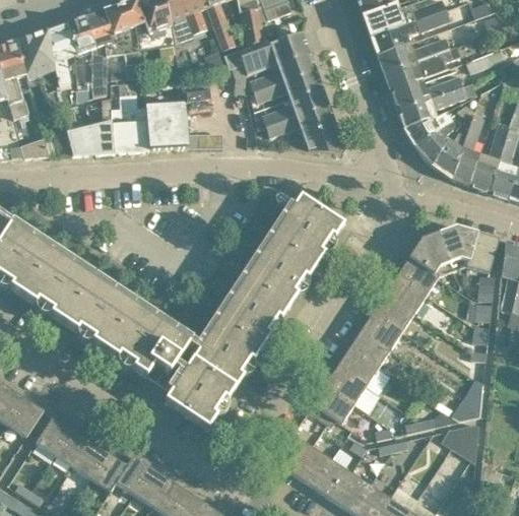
[(131,0),(105,9),(113,34),(108,53),(108,55),(124,54),(127,72),(125,73),(125,70),(113,71),(111,78),(141,76),(140,64),(138,49),(136,26),(146,21),(138,0),(131,0)]
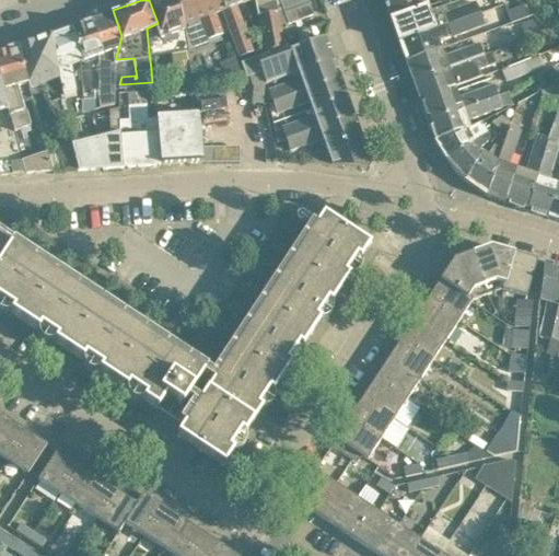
[(158,23),(147,29),(149,53),(172,49),(175,69),(191,67),(188,49),(184,21),(183,21),(177,0),(149,0),(158,23)]
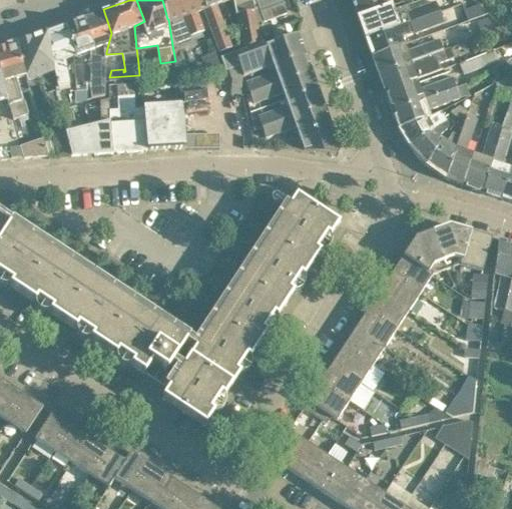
[(168,19),(172,45),(206,33),(204,27),(206,26),(199,8),(191,11),(187,0),(162,0),(167,19),(168,19)]
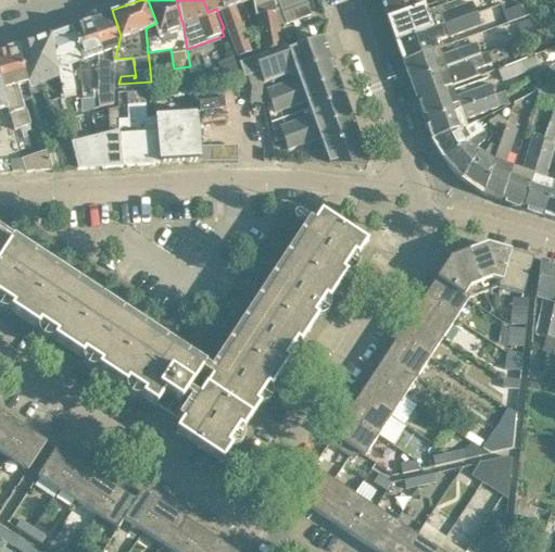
[(203,0),(207,12),(216,9),(223,7),(224,7),(222,0),(203,0)]
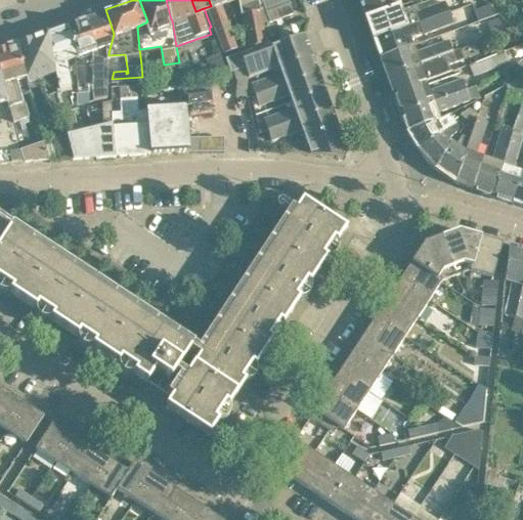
[(209,0),(211,6),(210,6),(218,29),(230,25),(223,2),(228,0),(209,0)]
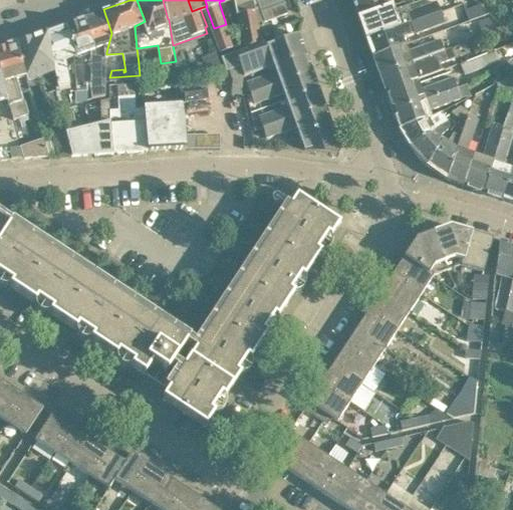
[(224,0),(235,0),(236,7),(244,46),(262,39),(258,21),(288,10),(284,0),(224,0)]
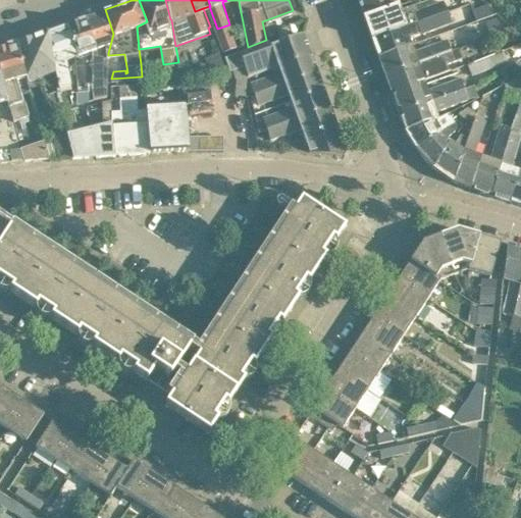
[(359,0),(364,15),(396,4),(395,0),(359,0)]
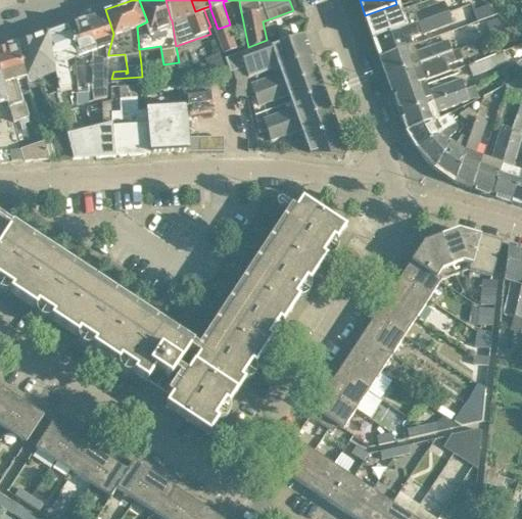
[(396,4),(365,15),(367,19),(373,37),(448,9),(445,0),(439,0),(418,8),(415,1),(398,8),(396,4)]
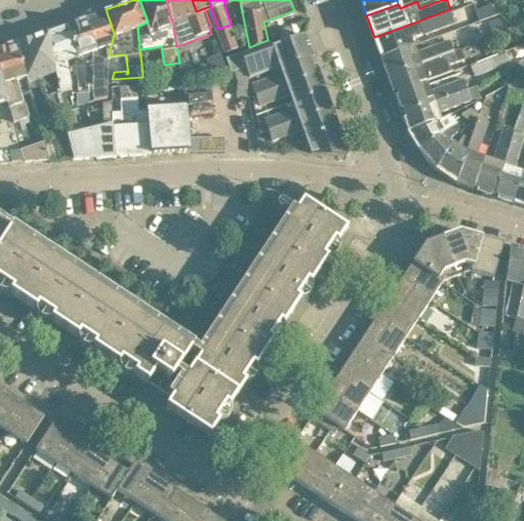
[(109,94),(109,53),(114,34),(106,9),(86,16),(85,17),(96,48),(92,49),(92,83),(94,98),(109,94)]
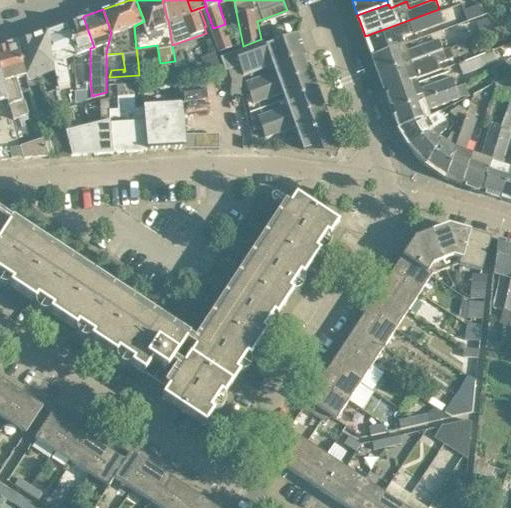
[(439,9),(365,36),(371,52),(403,41),(400,35),(443,20),(439,9)]
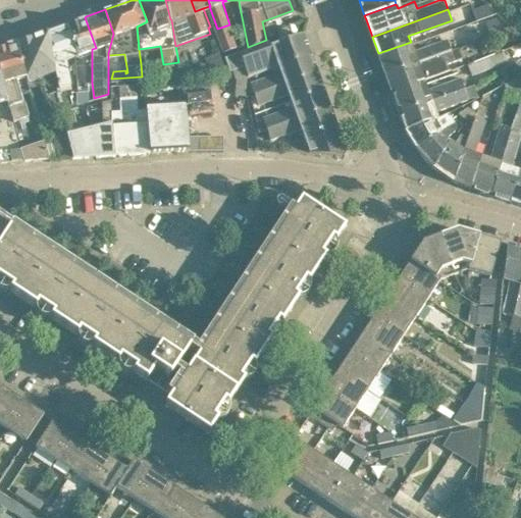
[(498,15),(485,19),(490,35),(503,30),(498,15)]
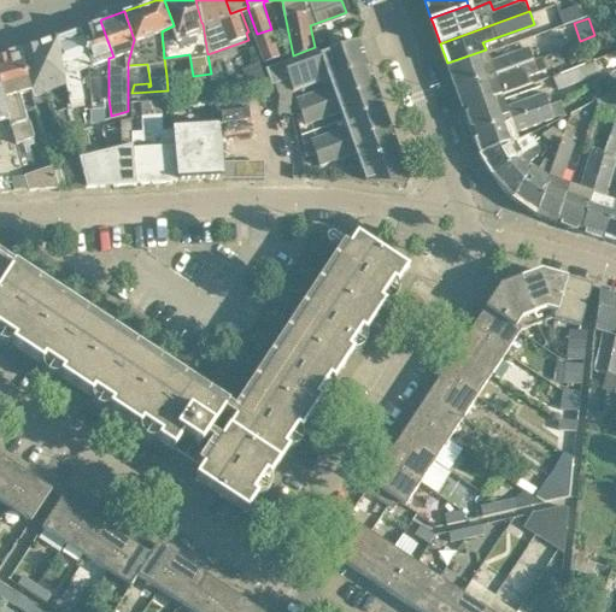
[(81,27),(78,28),(92,65),(88,66),(92,106),(93,121),(106,118),(105,98),(109,98),(109,58),(113,57),(100,21),(93,23),(89,22),(82,24),(81,27)]
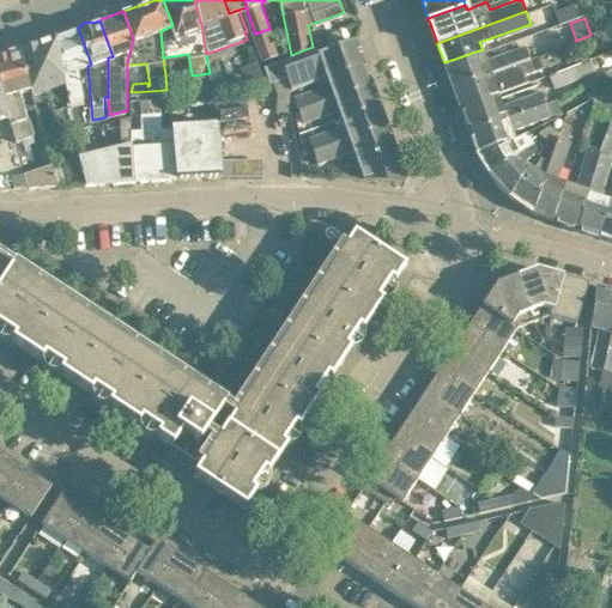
[(71,30),(56,36),(74,128),(86,125),(83,111),(86,111),(85,107),(91,105),(88,66),(91,65),(78,28),(76,29),(72,28),(71,30)]
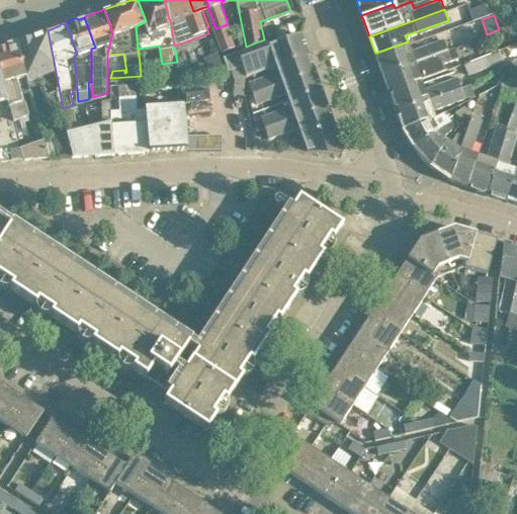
[(228,24),(216,28),(223,50),(236,45),(228,24)]
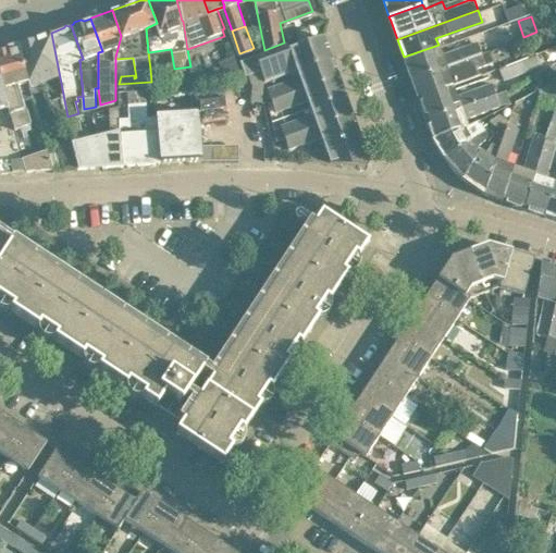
[(19,45),(17,45),(28,81),(32,93),(46,87),(57,119),(62,117),(63,121),(68,119),(68,117),(51,33),(51,32),(31,39),(29,39),(27,39),(25,39),(24,40),(23,41),(22,42),(19,45)]
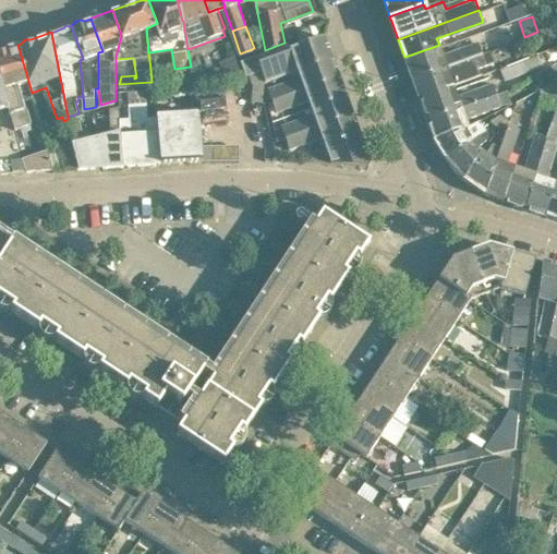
[(265,50),(242,59),(247,74),(250,73),(262,69),(265,79),(297,68),(331,55),(324,34),(290,46),(289,41),(285,43),(265,50)]
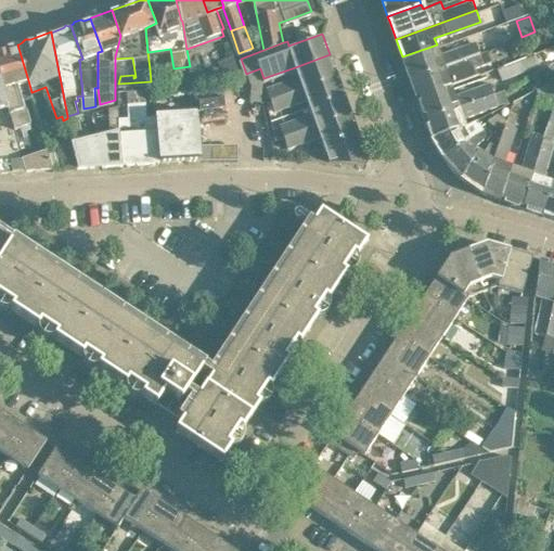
[(402,56),(409,76),(479,52),(474,38),(439,51),(437,45),(402,56)]
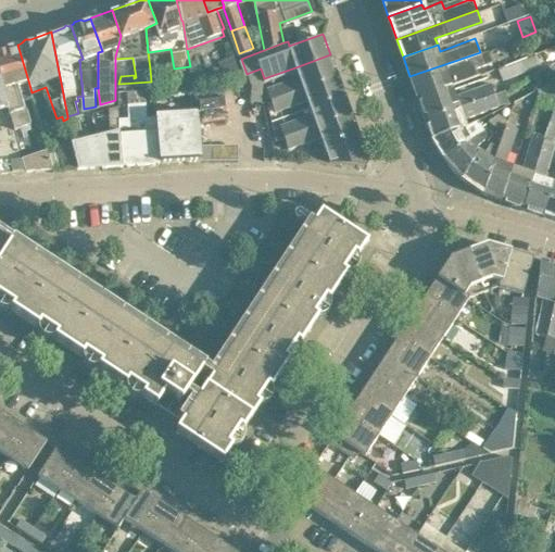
[(0,77),(14,129),(14,128),(16,135),(15,136),(22,158),(34,153),(26,125),(30,123),(24,98),(33,95),(32,92),(28,80),(17,45),(5,48),(4,46),(0,47),(0,77)]
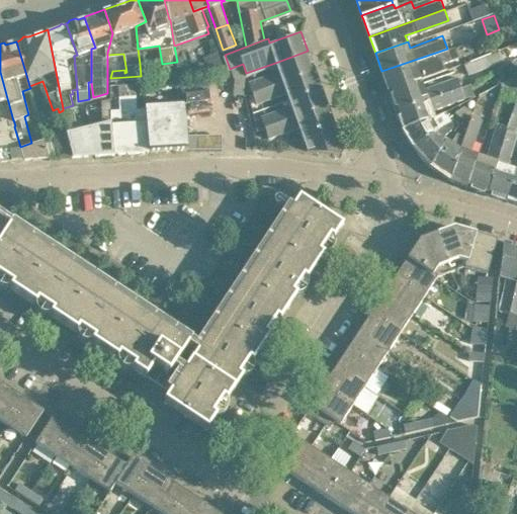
[(381,71),(389,88),(420,77),(445,68),(443,62),(450,59),(458,56),(454,46),(447,49),(381,71)]
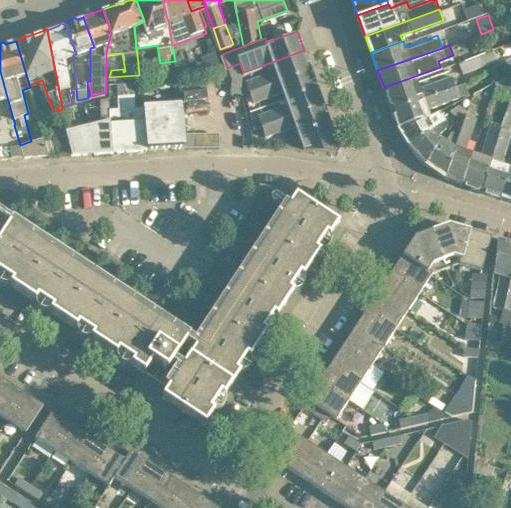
[(492,47),(459,59),(463,71),(497,59),(492,47)]
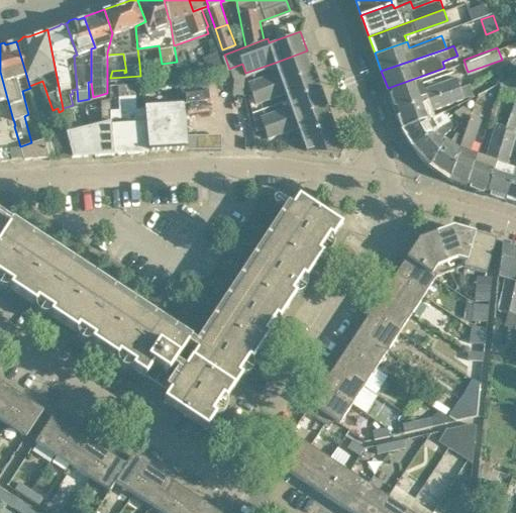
[(314,68),(307,50),(275,63),(278,70),(248,80),(251,90),(314,68)]
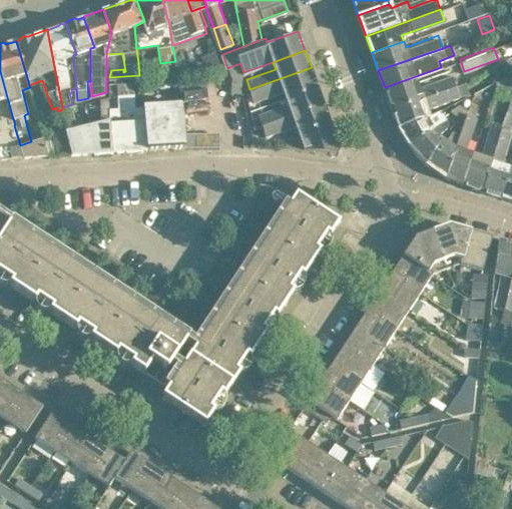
[(283,90),(285,95),(318,84),(312,67),(249,89),(253,100),(283,90)]
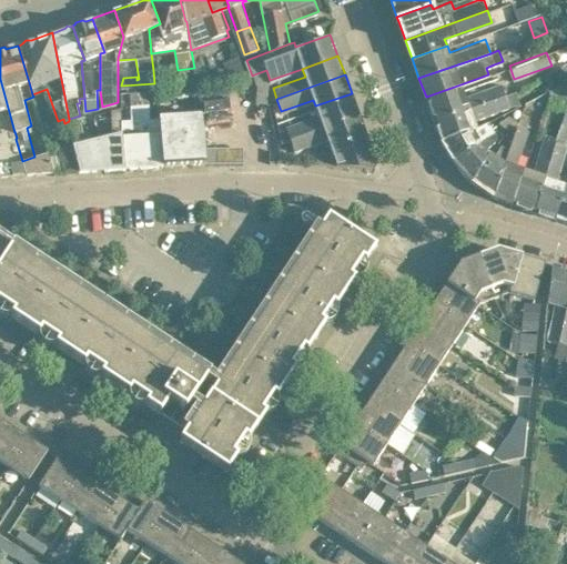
[(0,174),(26,173),(22,161),(16,139),(17,138),(14,131),(14,132),(0,79),(0,174)]
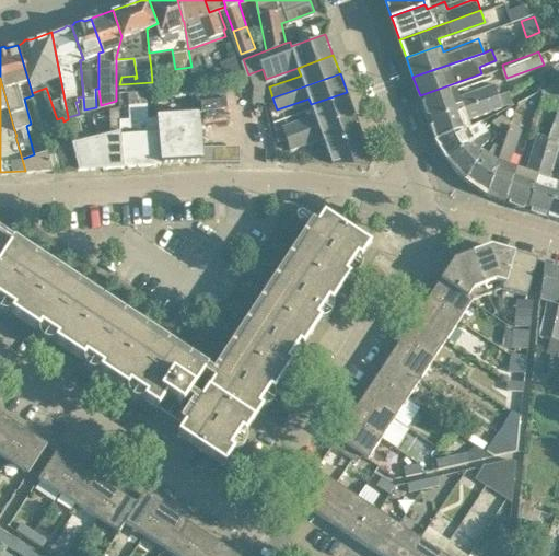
[(558,79),(543,88),(540,93),(558,99),(558,79)]
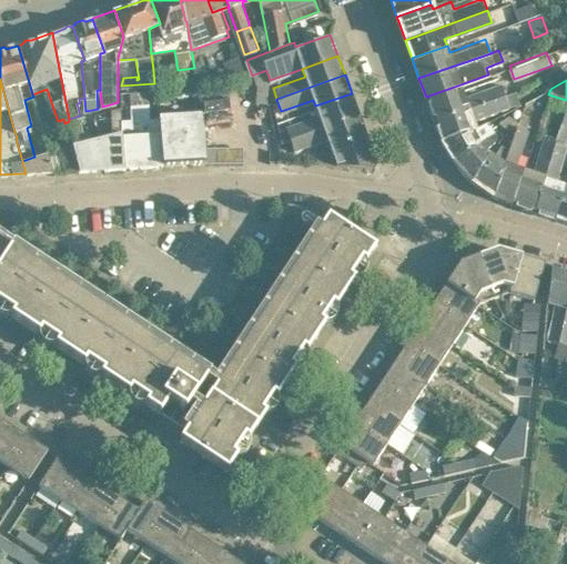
[(465,96),(461,84),(426,97),(434,120),(505,94),(502,83),(465,96)]
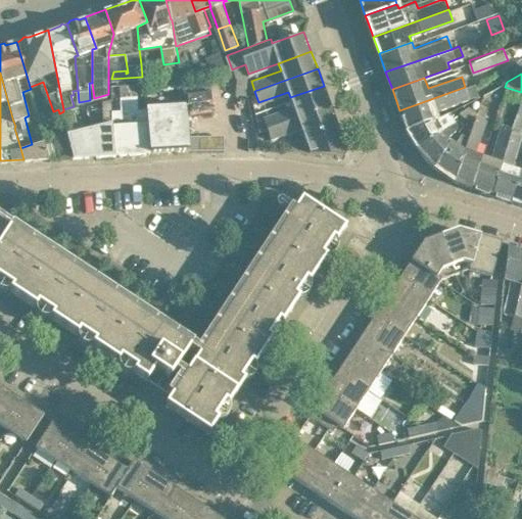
[(121,108),(112,109),(114,153),(132,152),(129,83),(119,83),(121,108)]
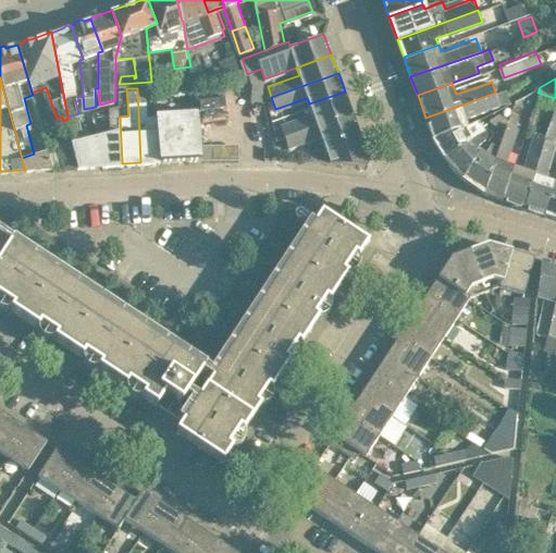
[(146,88),(137,88),(140,162),(159,161),(158,131),(156,114),(147,114),(146,88)]
